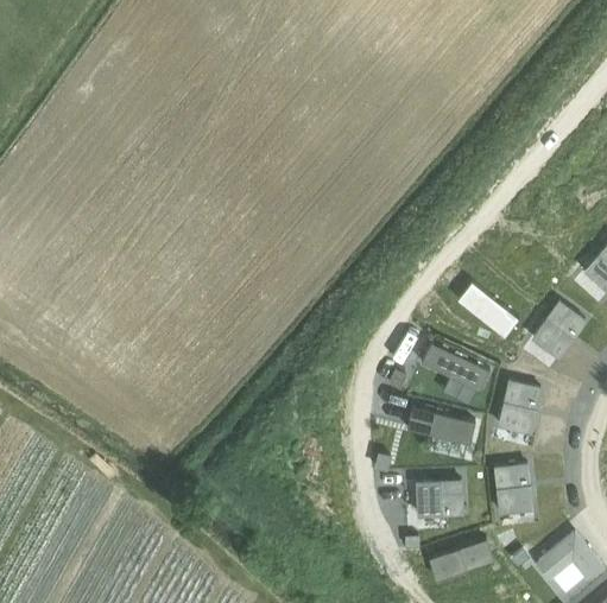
[(606,246),(585,272),(606,292),(606,246)]
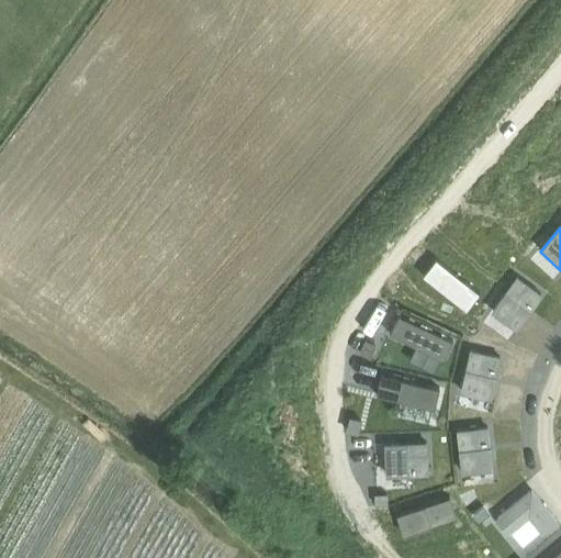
[(451,301),(467,313),(479,297),(435,261),(435,263),(423,278),(438,290),(437,291),(451,302),(451,301)]
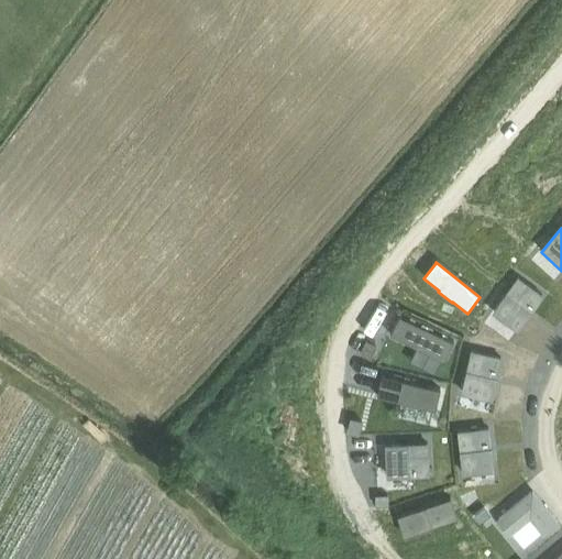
[(493,315),(517,332),(541,298),(517,281),(493,315)]
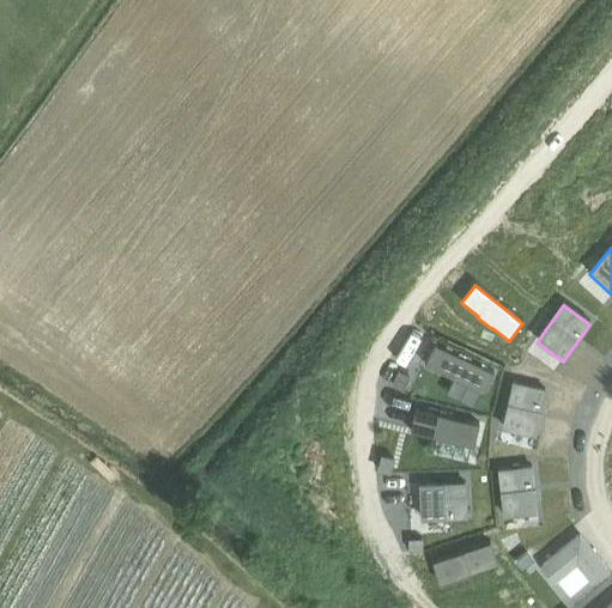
[(434,347),(424,368),(450,380),(450,381),(452,381),(444,395),(473,409),(480,395),(490,375),(492,377),(494,376),(434,347)]
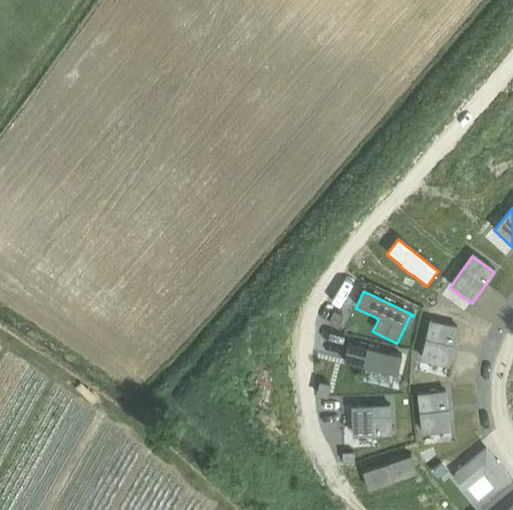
[(333,314),(327,325),(337,330),(342,319),(333,314)]
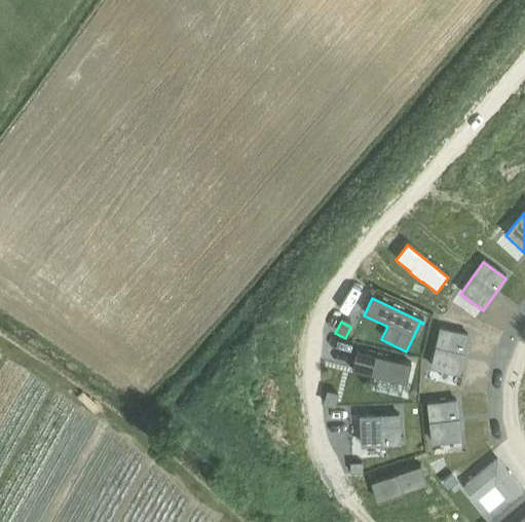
[(467,337),(440,331),(430,369),(458,375),(467,337)]
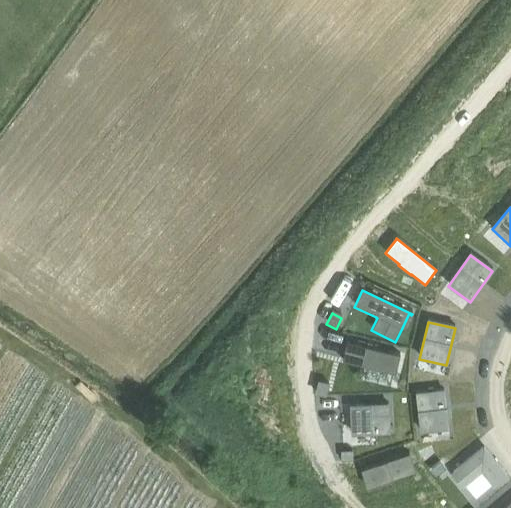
[(346,343),(341,362),(366,368),(366,369),(367,369),(363,382),(389,388),(392,375),(393,373),(392,373),(396,357),(399,357),(399,356),(346,343)]
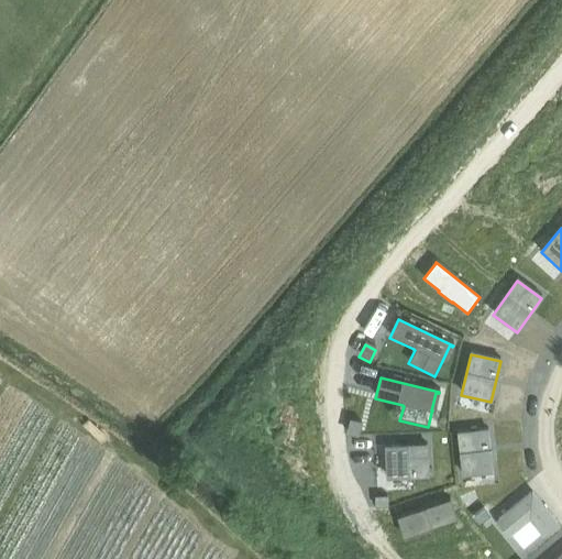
[(350,422),(346,435),(357,437),(361,425),(350,422)]
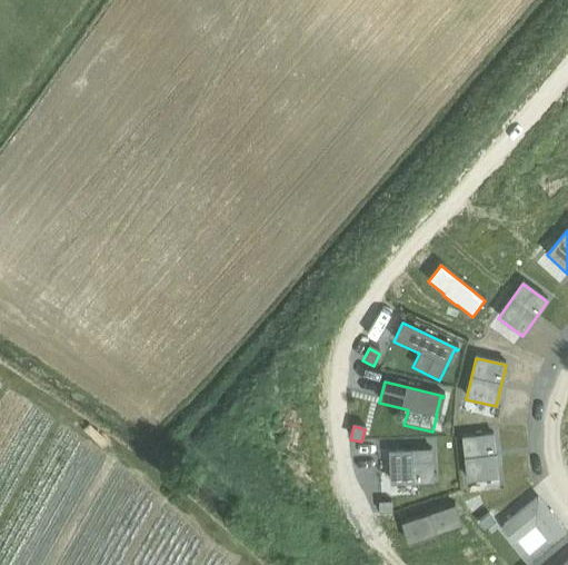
[(497,477),(492,436),(462,439),(467,481),(497,477)]
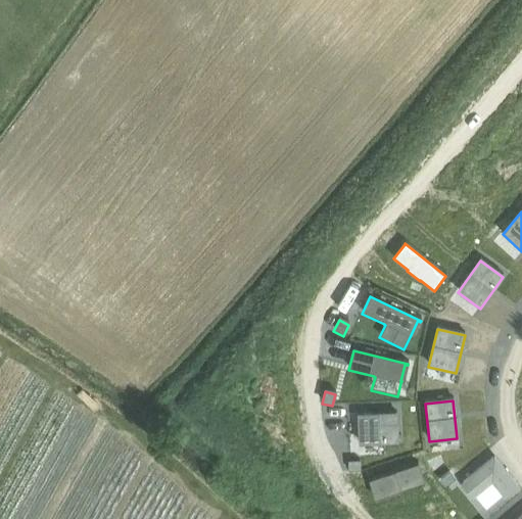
[(359,444),(397,442),(396,415),(358,417),(359,444)]
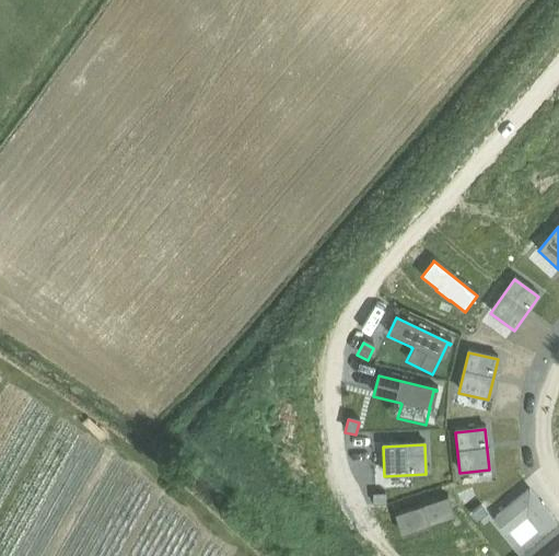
[(528,491),(495,520),(505,533),(508,532),(520,547),(538,531),(540,533),(554,522),(528,491)]
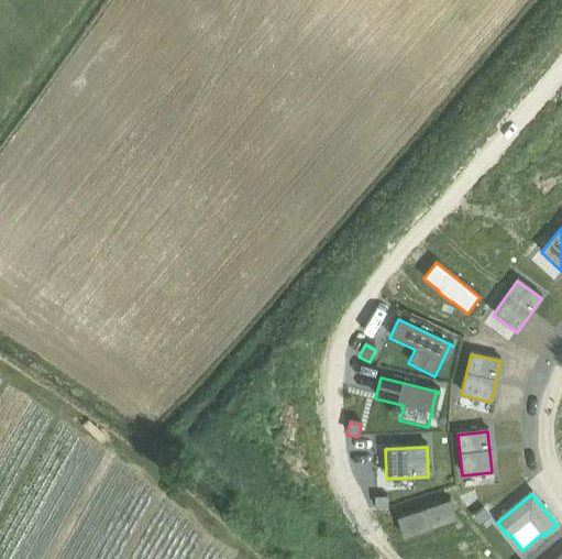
[(387,497),(374,499),(375,507),(387,507),(387,497)]
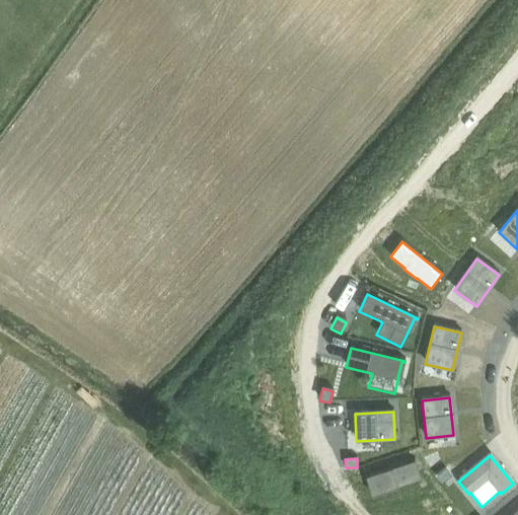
[(421,481),(414,461),(365,477),(366,479),(368,479),(373,494),(396,486),(397,488),(421,481)]
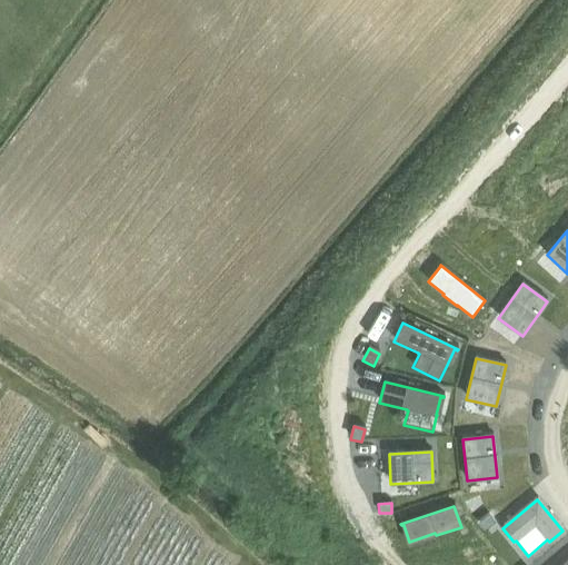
[(488,516),(478,524),(484,531),(494,523),(488,516)]
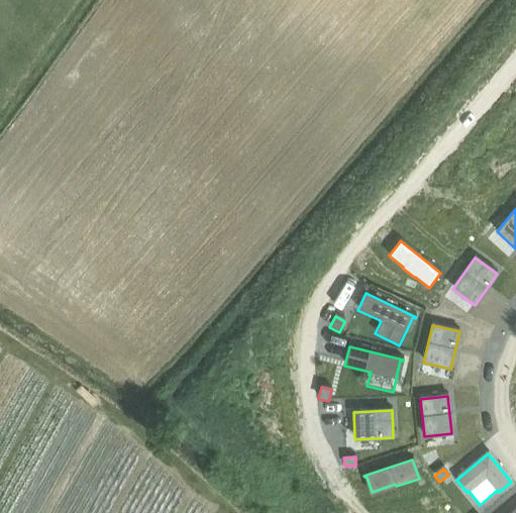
All buildings are outlined.
